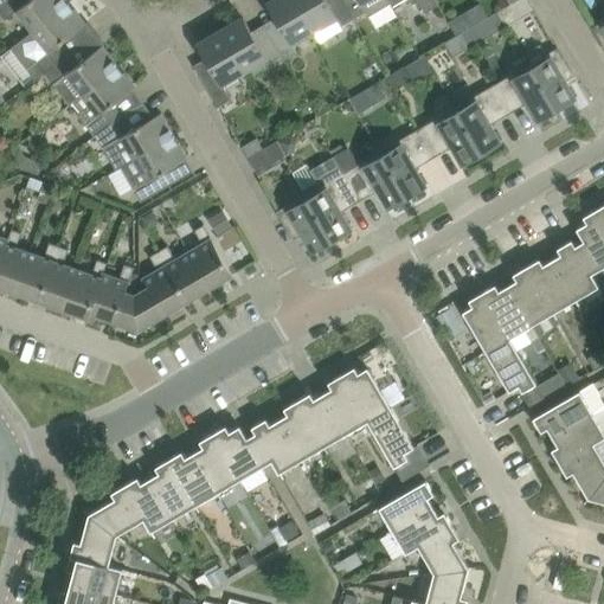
[(15,12),(32,32),(68,4),(64,0),(30,0),(29,1),(26,0),(6,0),(0,5),(0,18),(2,21),(15,12)]
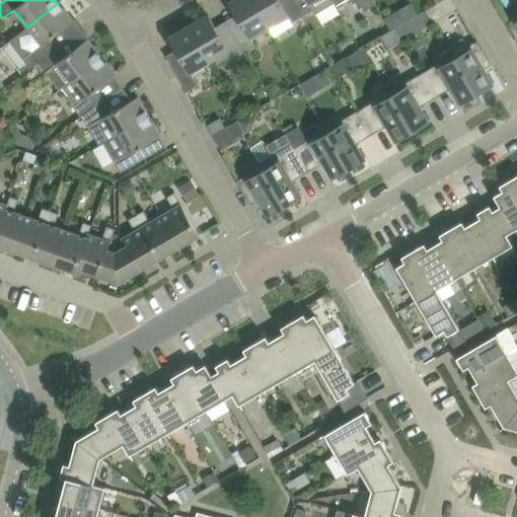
[(261,30),(268,27),(250,0),(238,0),(239,0),(238,0),(234,0),(228,4),(239,23),(228,29),(242,53),(252,46),(249,41),(263,33),(261,30)]
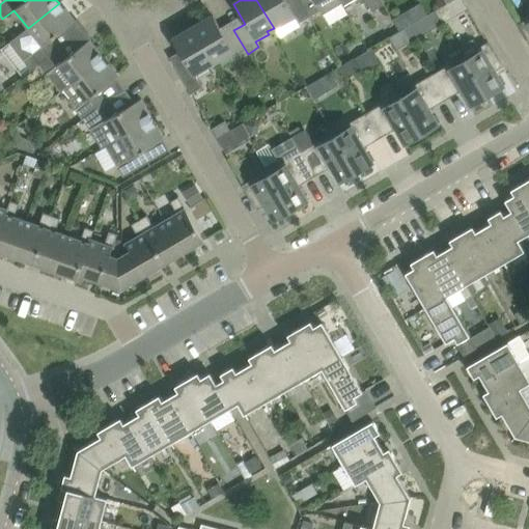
[(256,0),(274,28),(293,17),(298,24),(308,18),(298,0),(285,0),(284,1),(283,0),(256,0)]
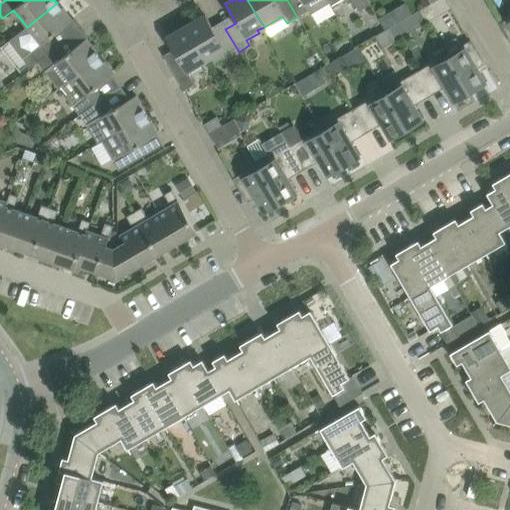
[(287,0),(297,17),(308,11),(311,16),(329,5),(326,0),(287,0)]
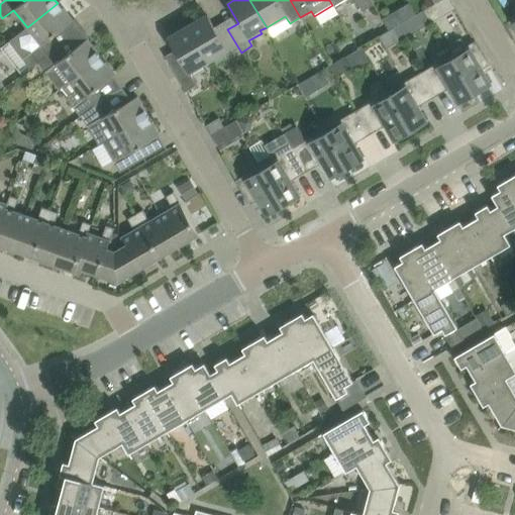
[(329,0),(332,5),(333,6),(343,0),(354,0),(362,11),(373,5),(370,0),(329,0)]
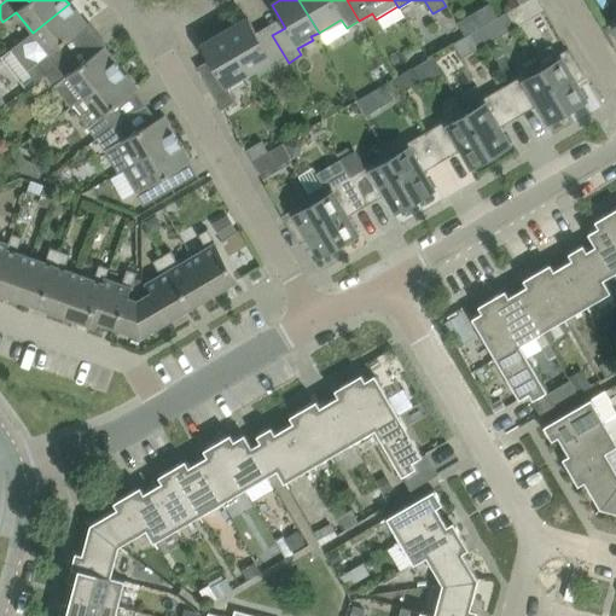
[(34,83),(45,75),(70,56),(62,44),(86,25),(69,4),(33,33),(10,51),(34,83)]
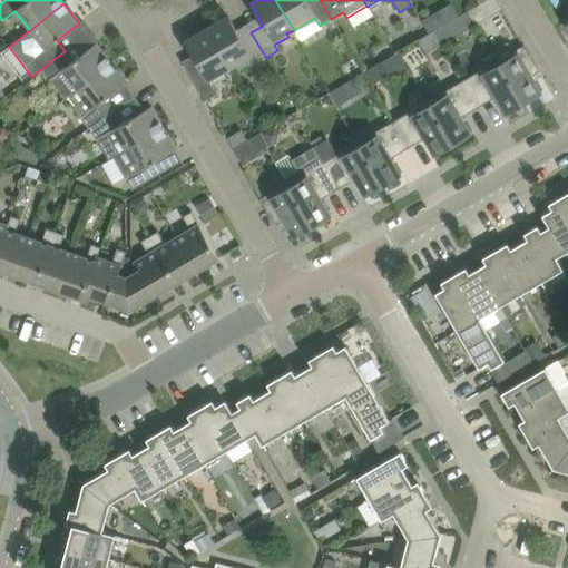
[(473,8),(466,12),(473,27),(481,21),(473,8)]
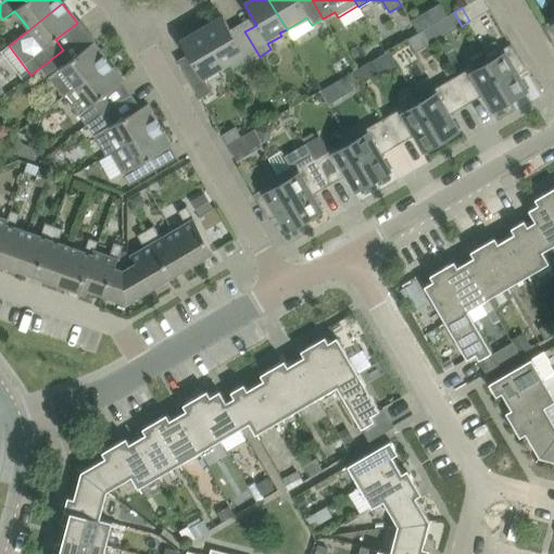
[(431,26),(424,13),(413,20),(410,22),(417,35),(422,32),(431,26)]
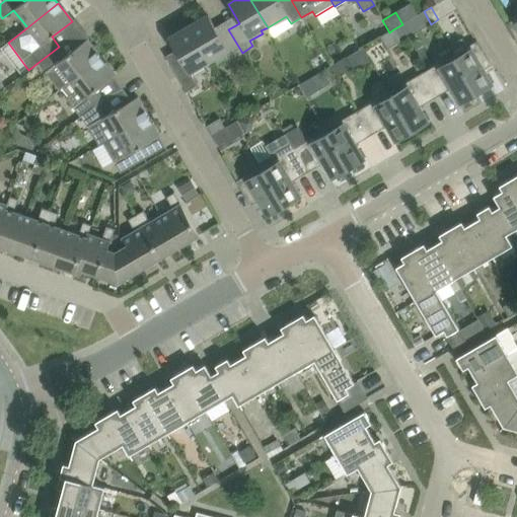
[(198,24),(189,29),(208,62),(214,58),(218,65),(230,58),(231,59),(242,53),(228,29),(218,35),(207,16),(197,22),(198,24)]
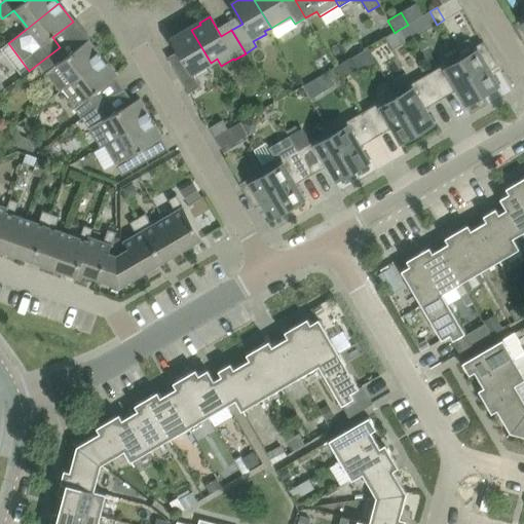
[(515,26),(523,41),(523,22),(523,21),(515,26)]
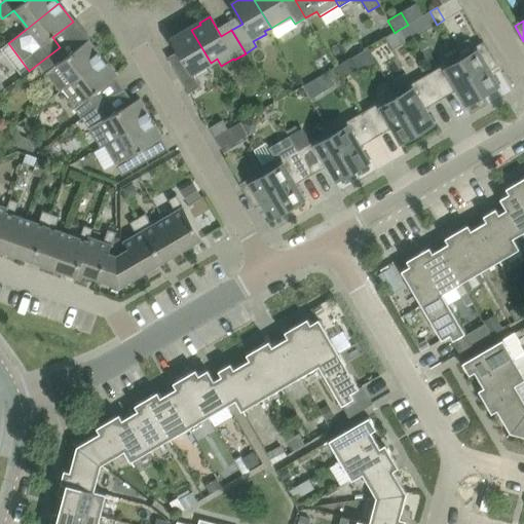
[(410,23),(408,25),(399,30),(406,42),(417,35),(410,23)]
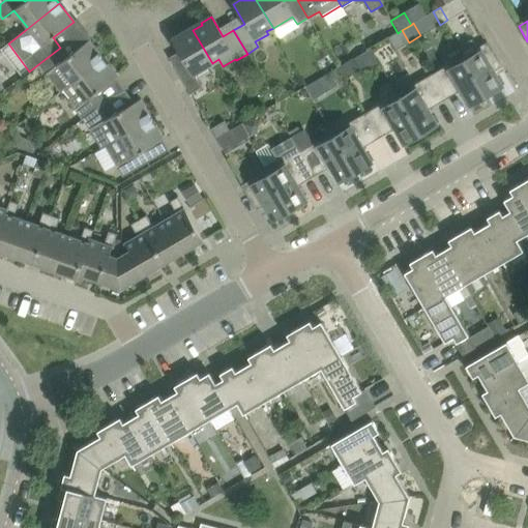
[(206,67),(212,63),(193,30),(183,35),(182,34),(172,39),(183,59),(172,66),(189,94),(201,88),(195,77),(207,69),(206,67)]
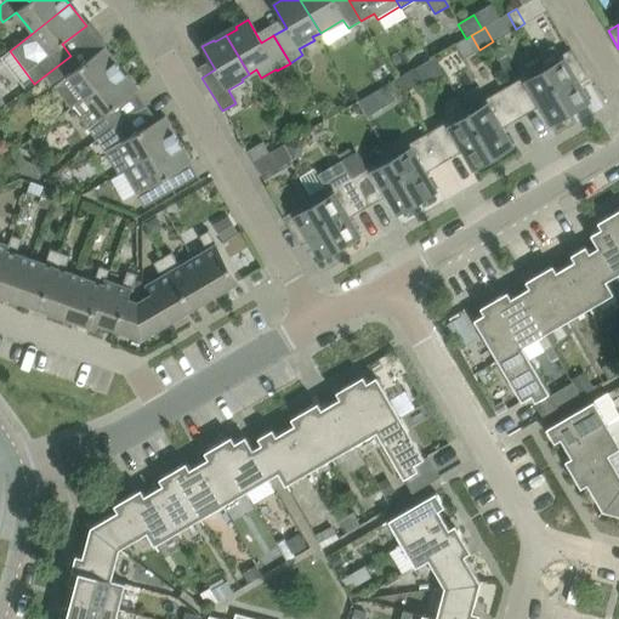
[(69,108),(74,106),(120,69),(103,47),(79,67),(71,56),(45,75),(54,87),(69,108)]
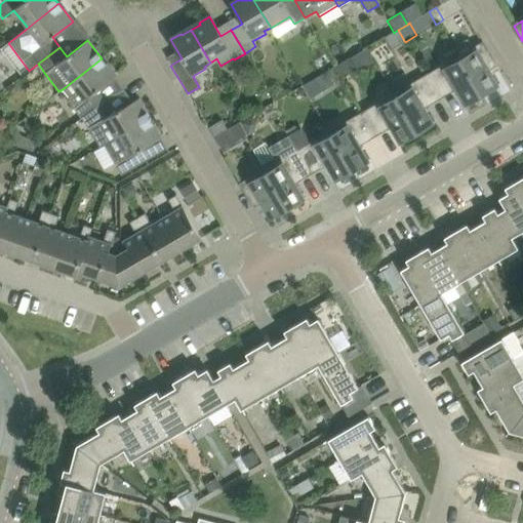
[(475,51),(459,61),(480,95),(496,86),(487,69),(494,65),(482,44),(473,49),(475,51)]
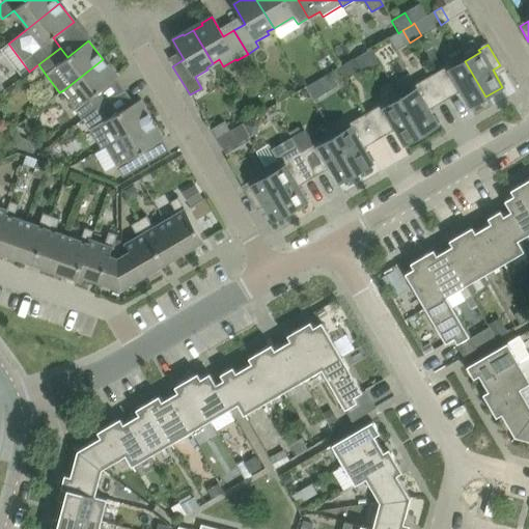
[(378,64),(369,50),(353,60),(361,74),(378,64)]
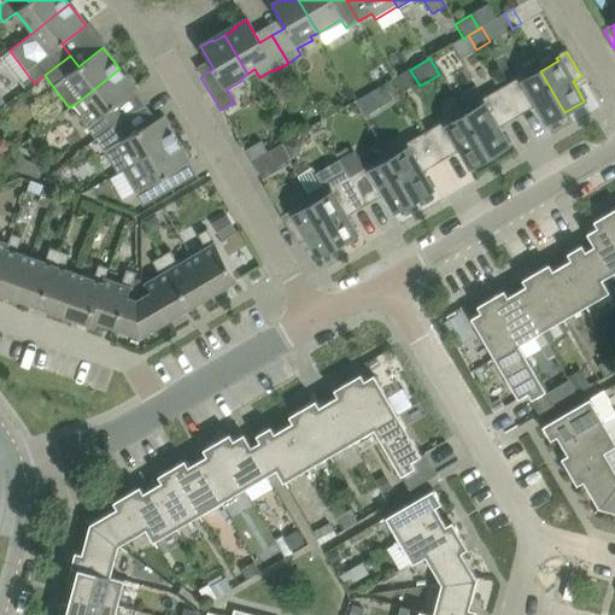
[(86,128),(94,140),(121,119),(112,109),(135,89),(119,69),(74,105),(80,113),(76,116),(86,128)]
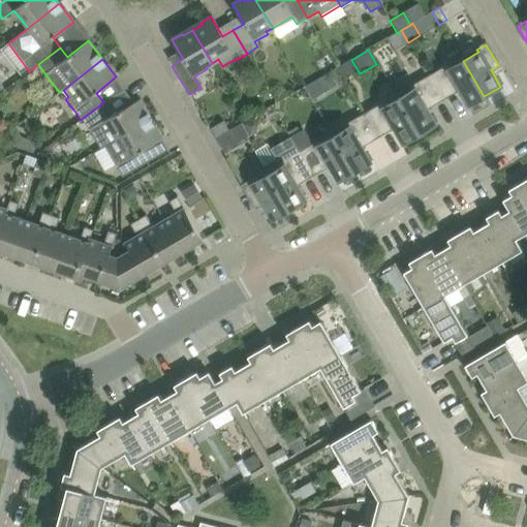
[(343,80),(358,71),(350,60),(336,68),(343,80)]
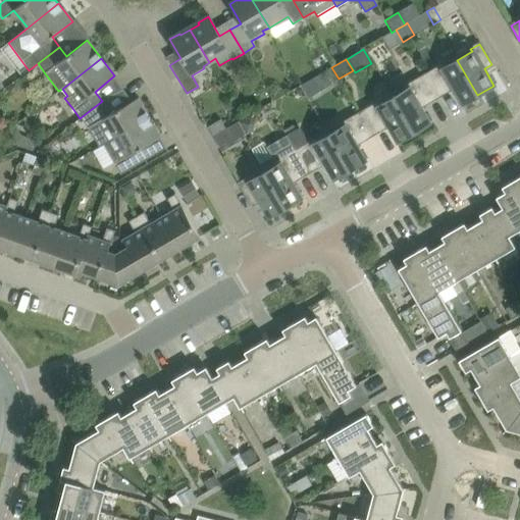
[(461,104),(477,95),(457,60),(443,68),(442,66),(424,76),(435,97),(452,88),(461,104)]
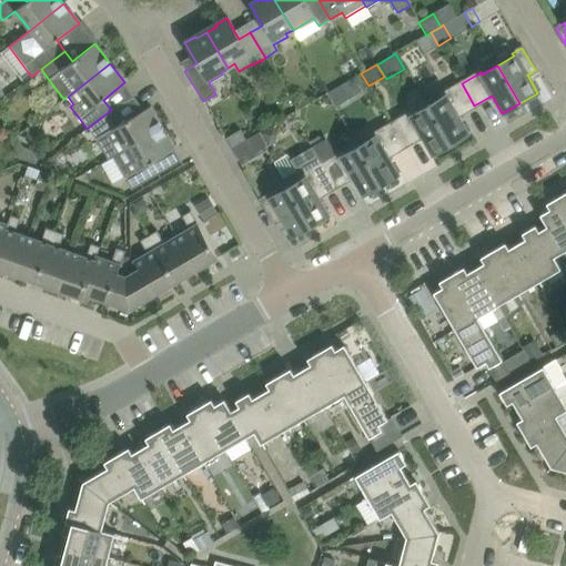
[(474,105),(462,83),(442,94),(443,97),(427,105),(450,144),(467,133),(457,115),(474,105)]
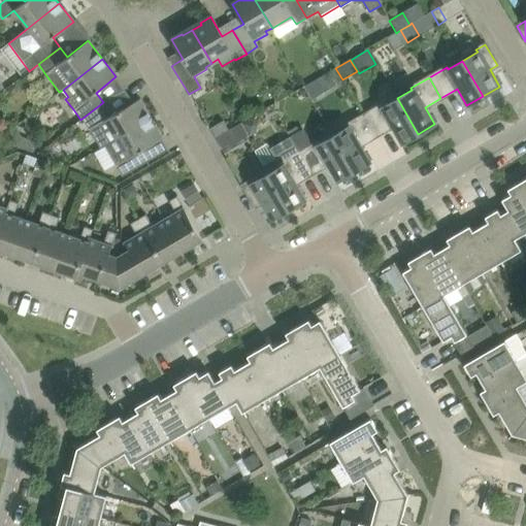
[(325,89),(319,78),(303,88),(311,101),(324,93),(325,89)]
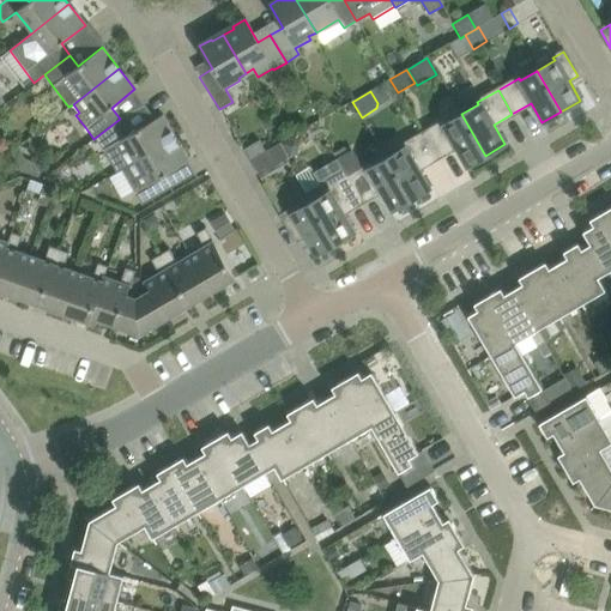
[(443,122),(422,134),(436,158),(455,147),(466,167),(485,156),(461,114),(445,125),(443,122)]
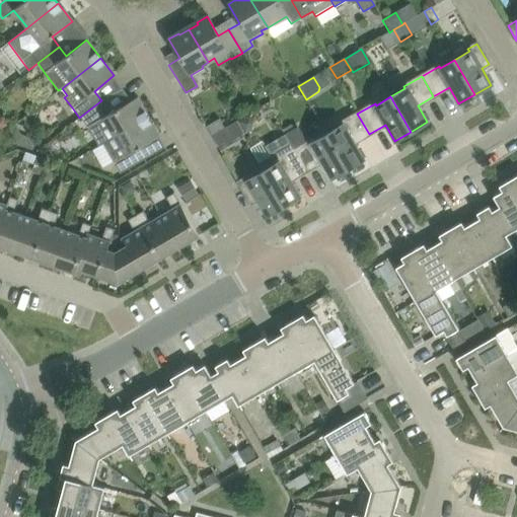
[(87,127),(98,146),(148,118),(137,97),(111,113),(101,100),(79,118),(87,127)]
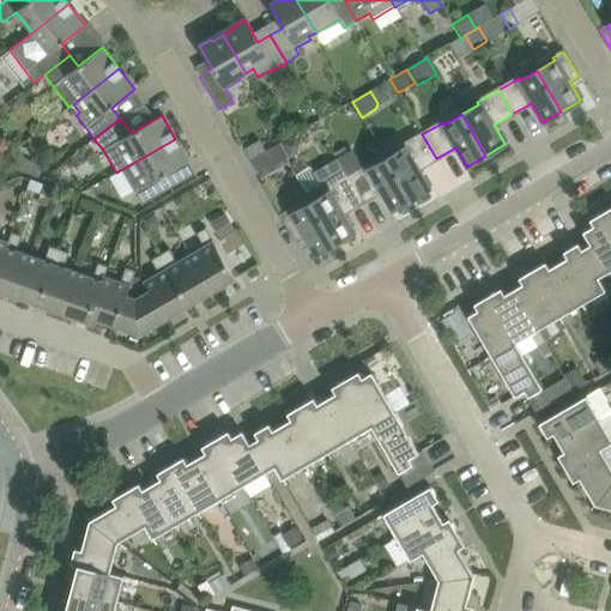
[(386,158),(410,200),(429,188),(418,169),(436,158),(422,134),(401,146),(403,149),(386,158)]
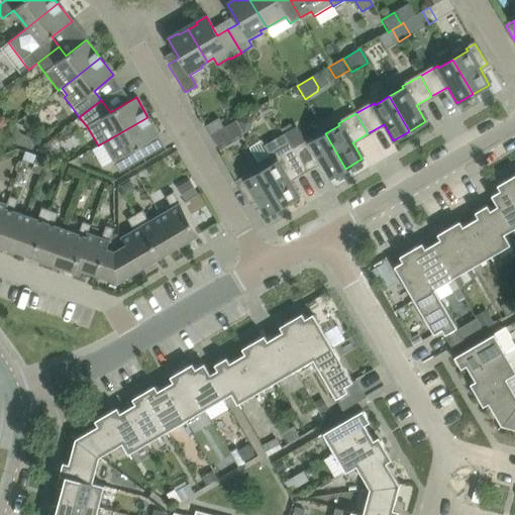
[(237,121),(243,132),(250,128),(251,121),(248,115),(237,121)]
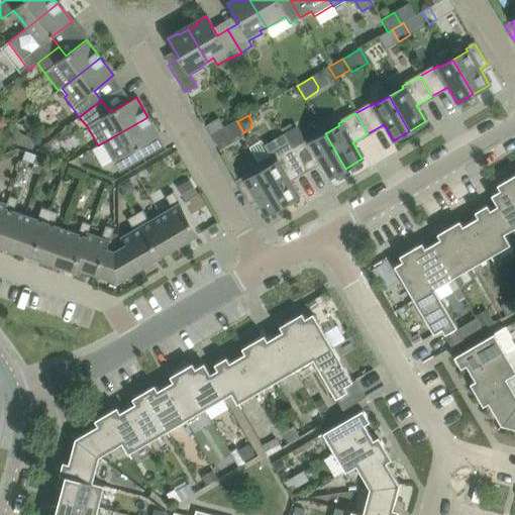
[(159,136),(147,117),(98,145),(98,146),(102,143),(119,173),(142,160),(137,148),(159,136)]
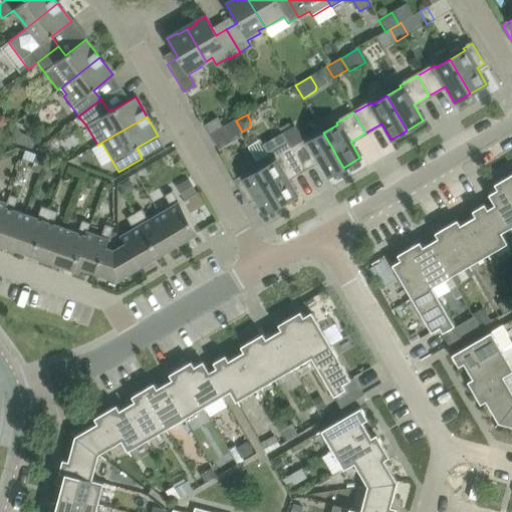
[(203,126),(209,136),(220,129),(222,128),(216,118),(203,126)]
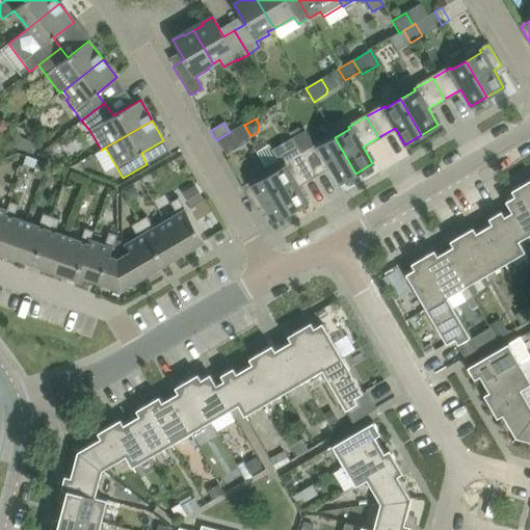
[(228,133),(237,148),(249,140),(247,137),(249,136),(242,124),(234,129),(230,132),(228,133)]
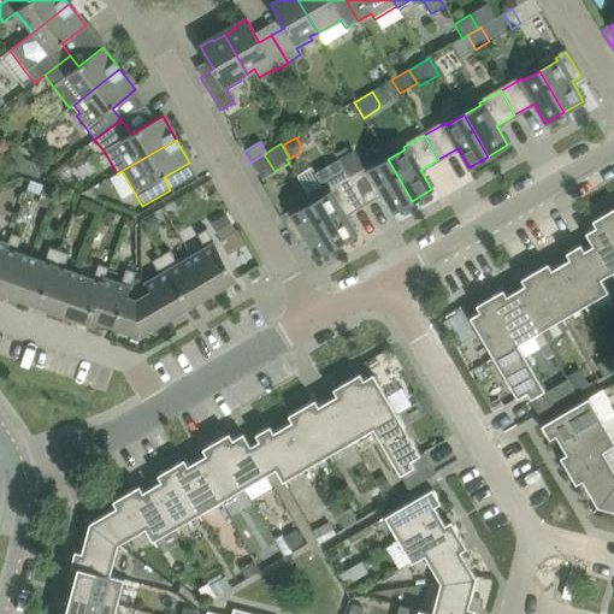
[(412,201),(388,159),(371,170),(370,166),(365,170),(354,151),(337,160),(348,178),(362,204),(382,193),(393,212),(412,201)]
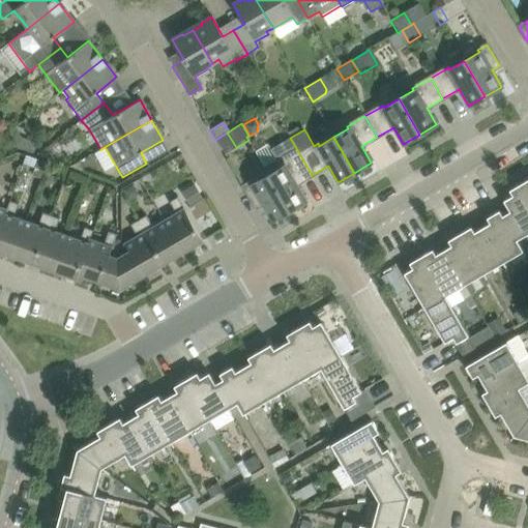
[(312,175),(299,153),(290,138),(269,150),(275,159),(263,167),(268,175),(289,211),(305,201),(296,184),(312,175)]
